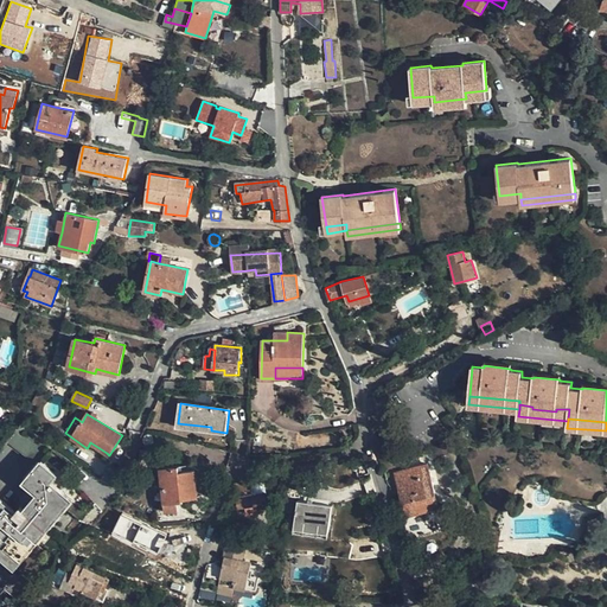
[(153,435),(148,434),(145,435),(142,438),(142,441),(145,443),(147,446),(149,446),(152,445),(153,442),(154,440),(154,438),(153,435)]
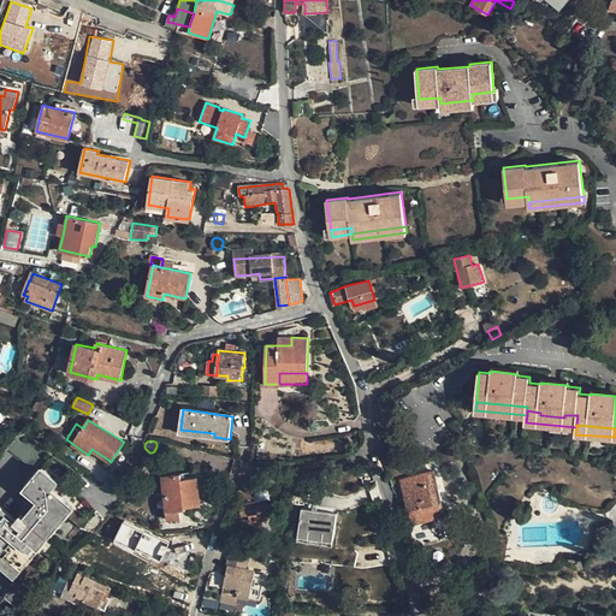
[(177,446),(159,442),(157,455),(176,458),(177,446)]
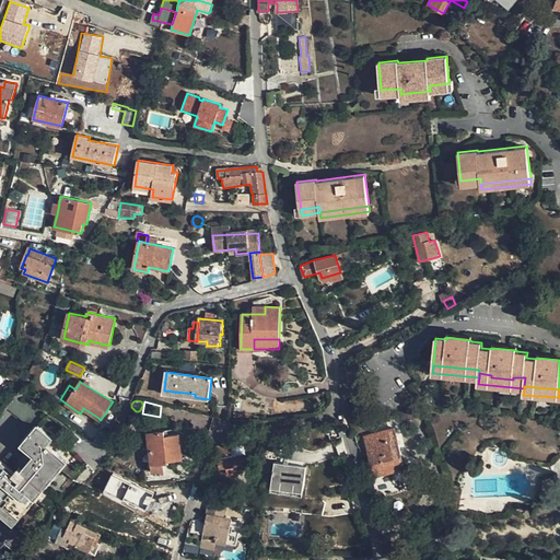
[(98,418),(83,408),(81,412),(96,421),(98,418)]
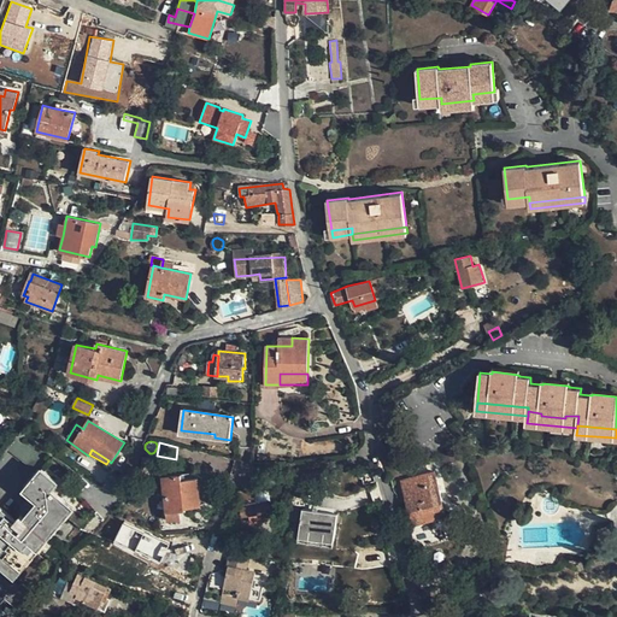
[(158,459),(144,458),(142,469),(159,470),(158,459)]
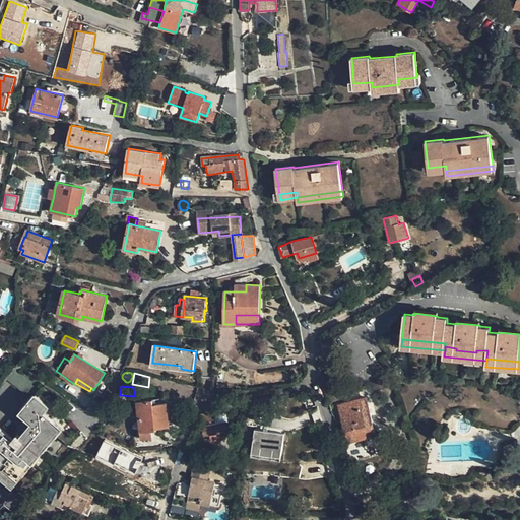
[(0,469),(12,479),(58,426),(43,412),(48,406),(36,396),(21,412),(34,423),(21,437),(18,434),(13,440),(0,428),(0,469)]
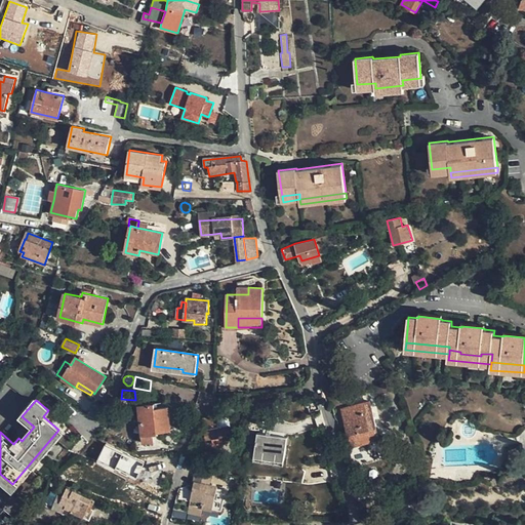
[(370,402),(341,409),(351,445),(378,438),(370,402)]
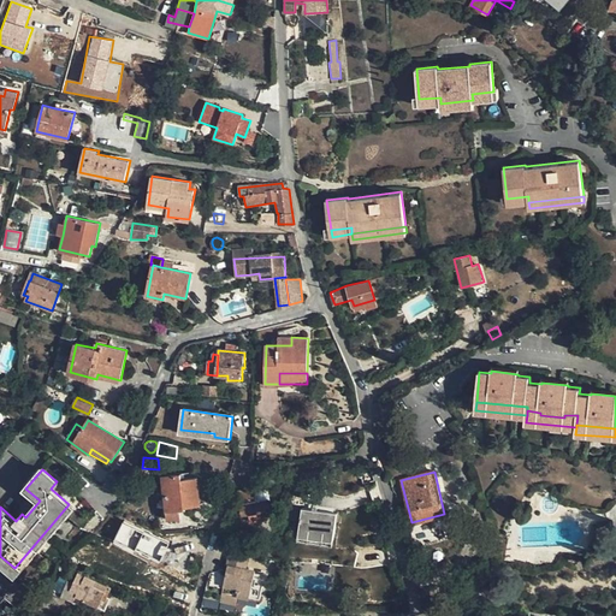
[(181,474),(164,477),(169,519),(182,517),(181,509),(184,509),(184,505),(201,504),(197,478),(182,480),(181,474)]
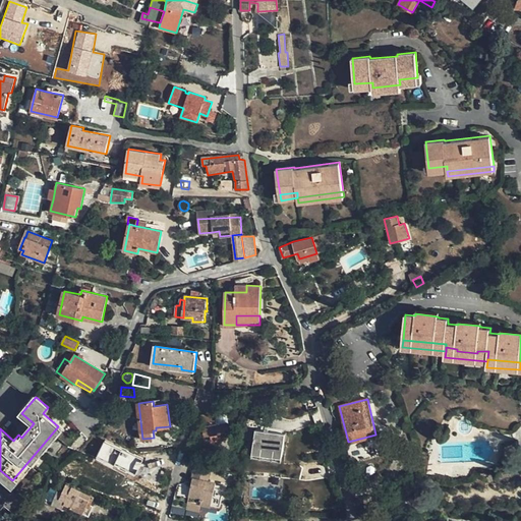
[(209,414),(201,415),(206,437),(229,431),(228,423),(214,426),(212,417),(210,417),(209,414)]
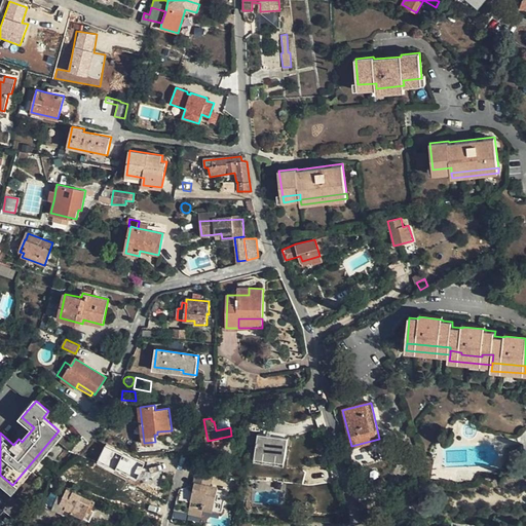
[(63,435),(59,430),(12,485),(0,475),(0,480),(13,492),(63,435)]
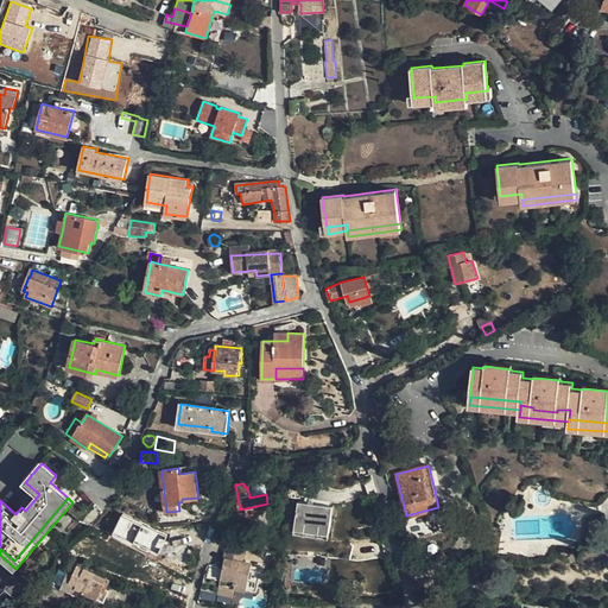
[(334,507),(299,502),(296,527),(329,533),(334,507)]
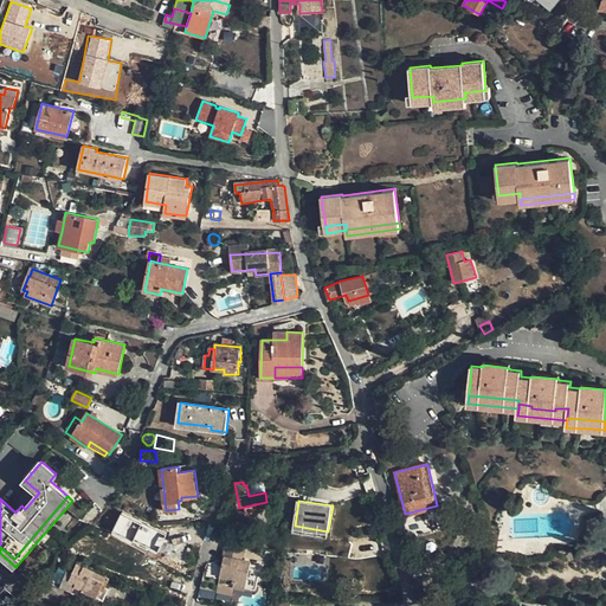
[(111,533),(155,556),(166,536),(122,513),(111,533)]
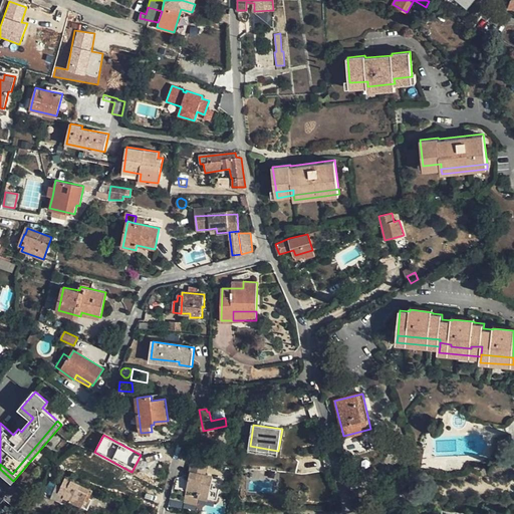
[(206,463),(193,460),(190,472),(186,492),(184,500),(197,503),(199,496),(216,500),(219,487),(211,485),(212,477),(204,475),(206,463)]
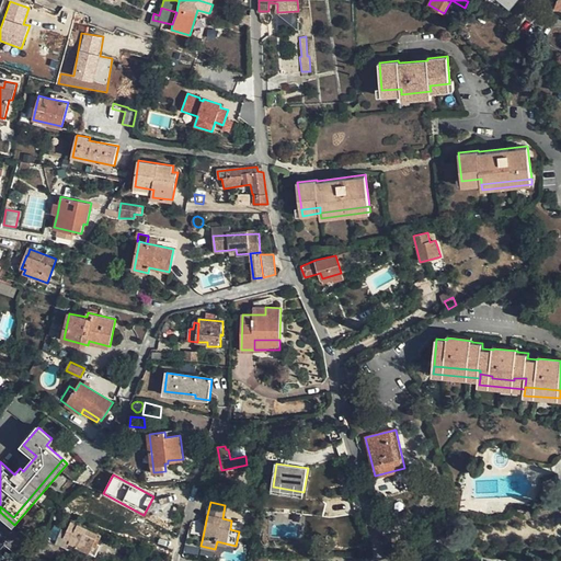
[(191,534),(203,537),(207,515),(193,523),(191,534)]
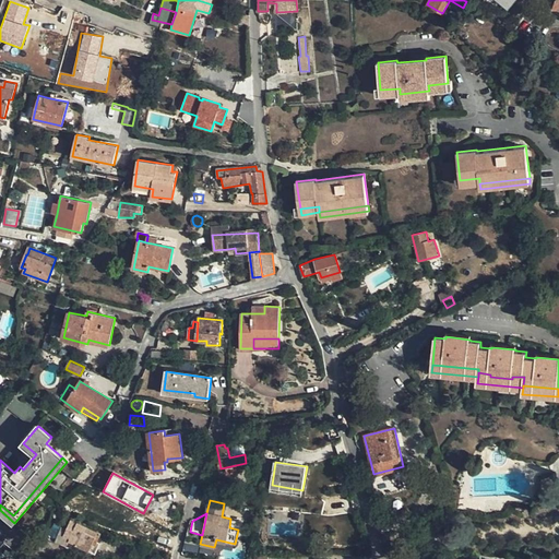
[(94,540),(97,542),(102,534),(71,520),(64,535),(71,538),(70,540),(76,544),(76,545),(90,551),(94,540)]
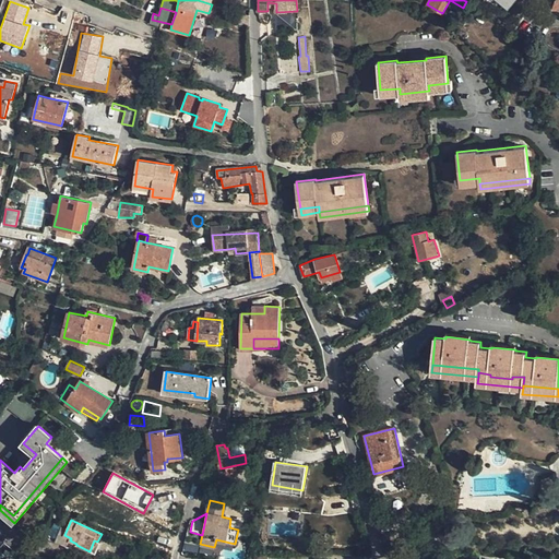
[(45,536),(61,543),(64,535),(48,528),(45,536)]
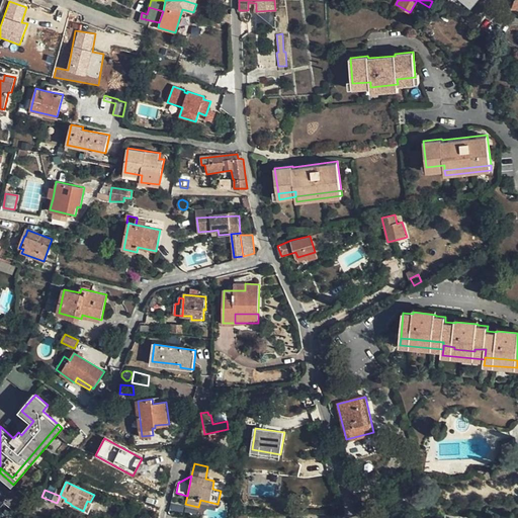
[(93,503),(90,502),(87,501),(83,511),(88,513),(93,503)]
